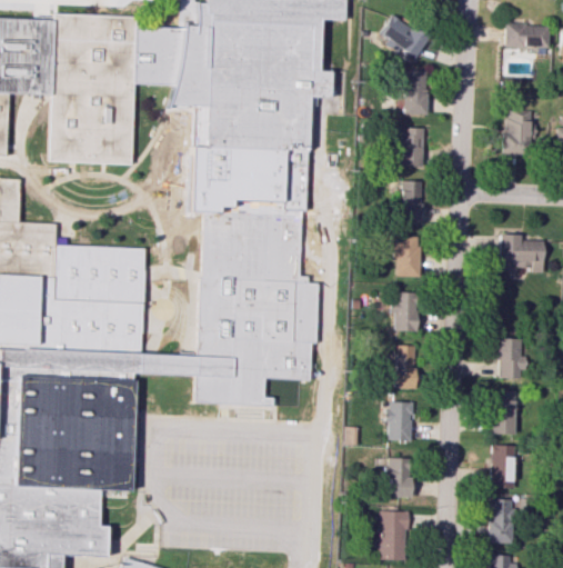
[(0,153),(9,155),(11,96),(52,97),(49,161),(132,165),(137,85),(179,86),(173,106),(211,107),(209,148),(311,151),(313,97),(334,98),(335,72),(323,72),(325,18),(347,19),(348,0),(211,0),(211,3),(201,2),(201,0),(184,0),(184,30),(138,28),(139,19),(59,17),(59,23),(0,21),(0,153)]
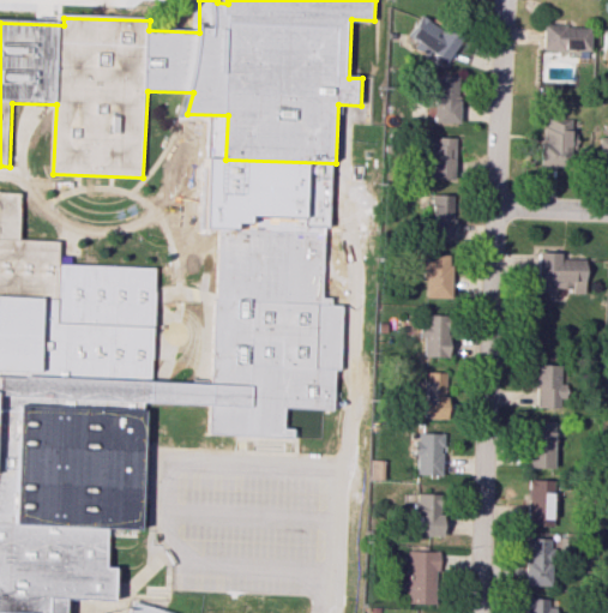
[(449,64),(464,42),(426,14),(411,35),(423,44),(420,49),(431,58),(434,53),(449,64)]
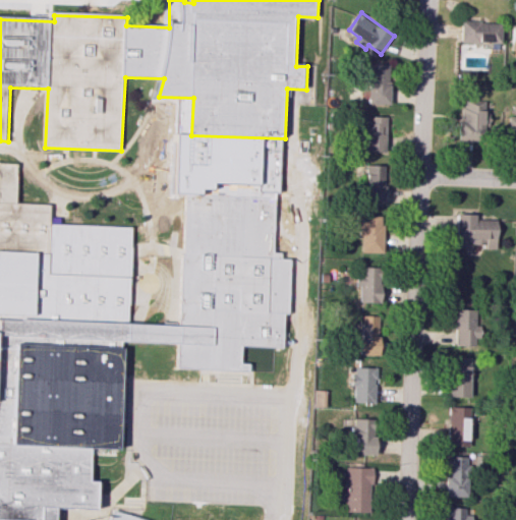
[(504,23),(464,22),(464,44),(504,44),(504,23)]
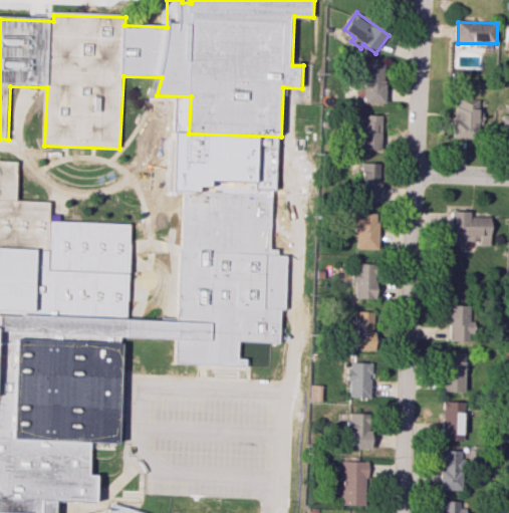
[(366,103),(387,103),(388,64),(359,63),(358,75),(366,76),(366,103)]
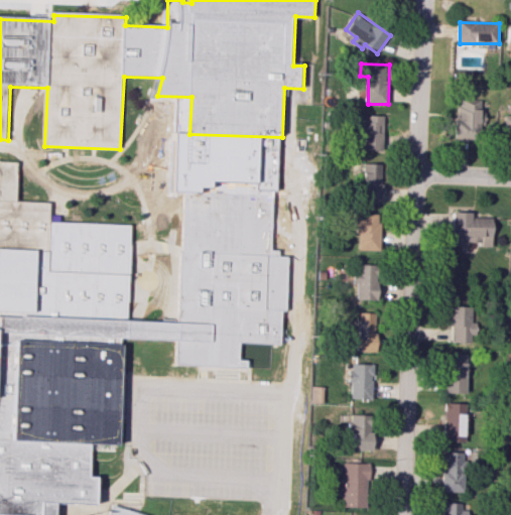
[(459,139),(482,140),(484,102),(461,101),(459,139)]
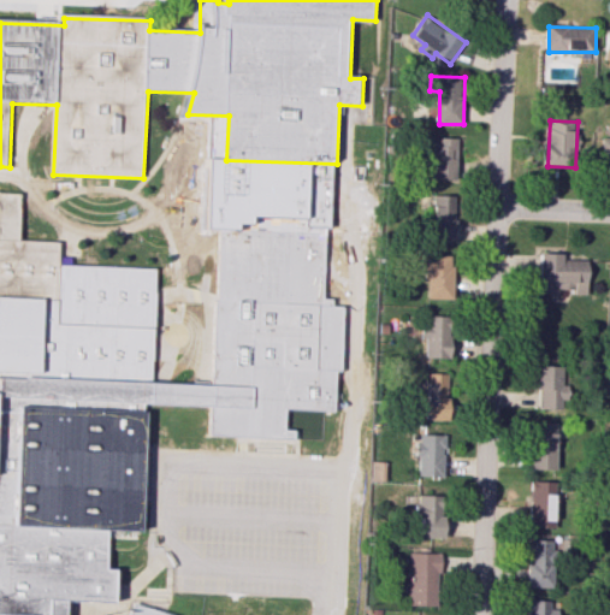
[(460,181),(461,139),(439,139),(438,147),(430,147),(430,160),(434,161),(433,179),(460,181)]
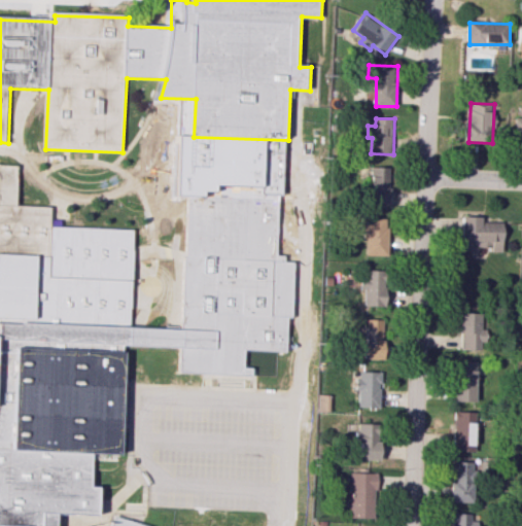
[(56,525),(57,513),(98,515),(99,488),(91,488),(93,454),(120,455),(122,425),(123,383),(124,345),(181,348),(180,373),(253,376),(253,369),(245,367),(246,350),(288,352),(289,317),(294,317),(297,261),(287,261),(287,255),(279,255),(281,202),(190,198),(188,257),(186,257),(183,330),(130,328),(134,231),(50,228),(51,208),(18,207),(19,166),(0,165),(0,525),(56,525)]
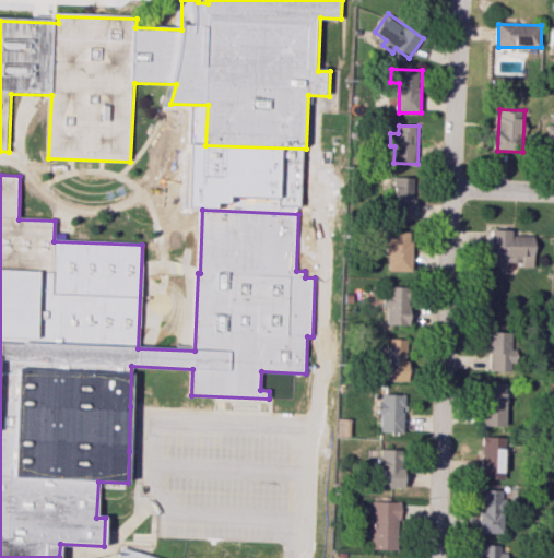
[(396,221),(423,222),(423,204),(416,204),(417,178),(397,178),(396,221)]
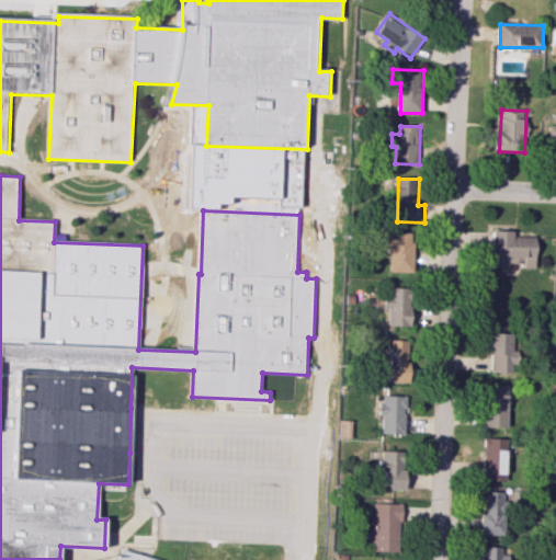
[(495,258),(512,258),(512,264),(526,264),(526,269),(537,269),(539,237),(517,237),(517,231),(496,231),(495,258)]
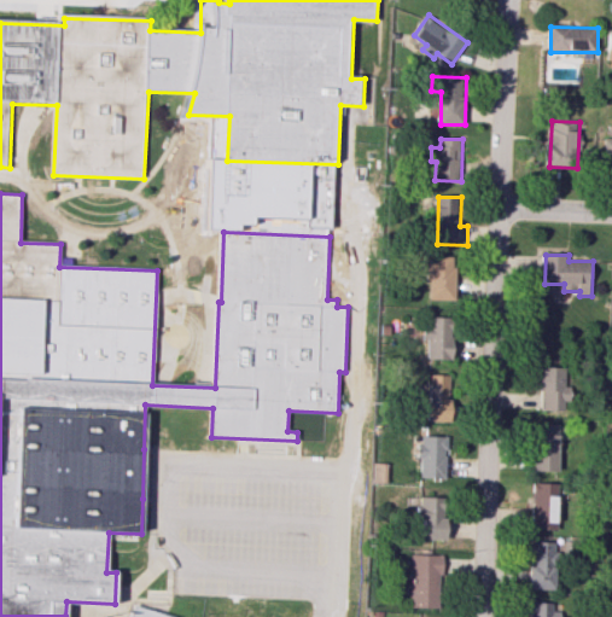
[(431,301),(459,301),(460,257),(431,256),(431,301)]
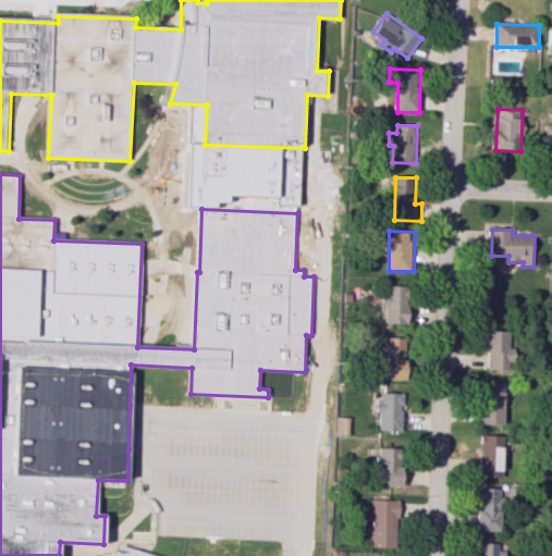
[(411,324),(412,286),(389,286),(389,293),(384,293),(383,306),(389,306),(389,324),(411,324)]
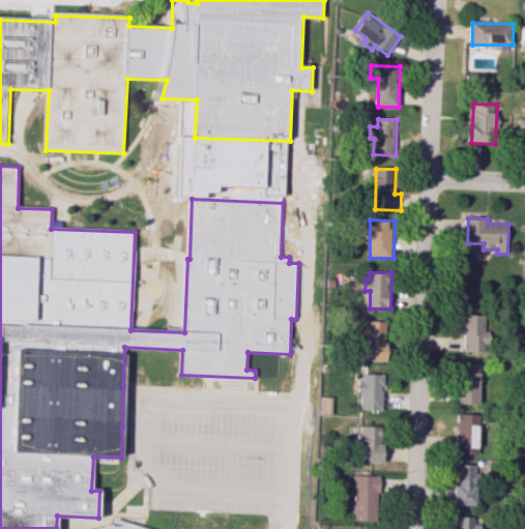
[(489,353),(489,316),(465,315),(464,335),(469,335),(468,352),(489,353)]
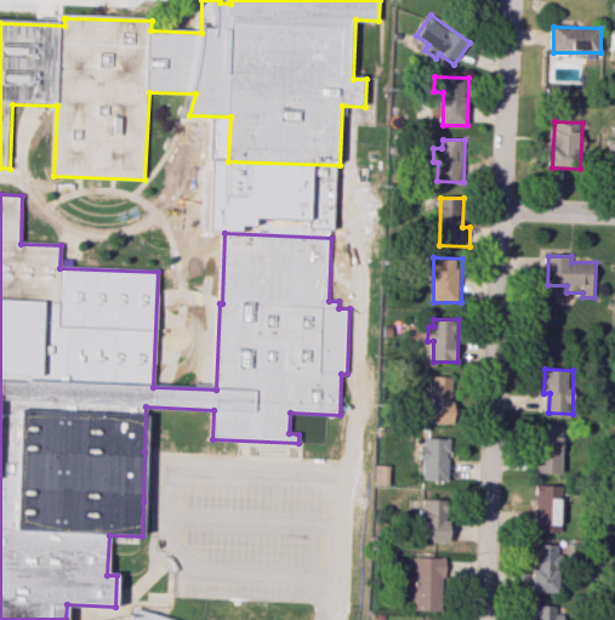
[(459,377),(434,376),(432,424),(456,425),(459,377)]
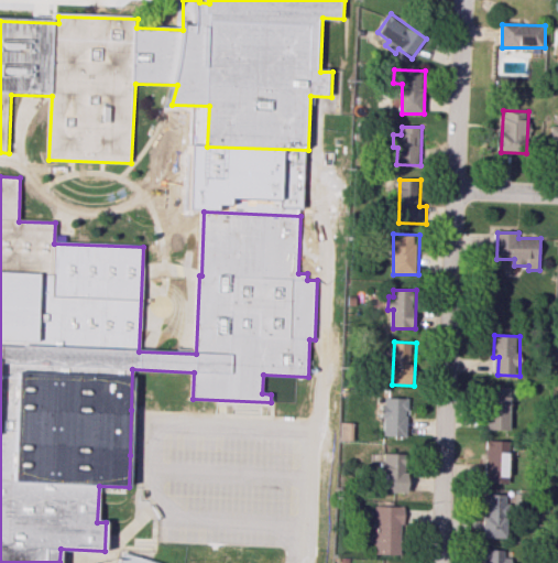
[(512,431),(513,388),(491,388),(490,430),(512,431)]
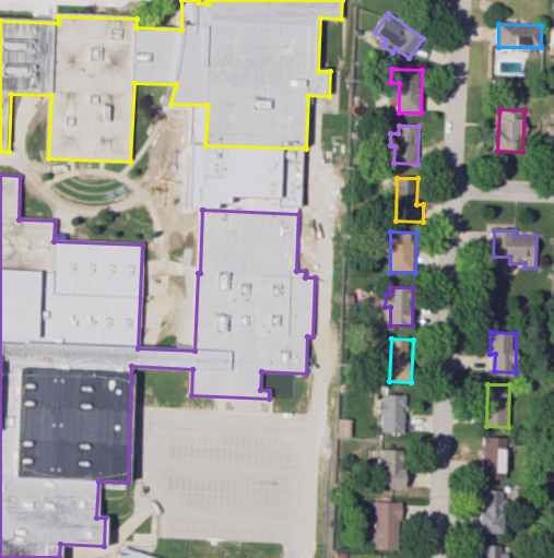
[(381,432),(405,434),(408,395),(382,394),(381,432)]
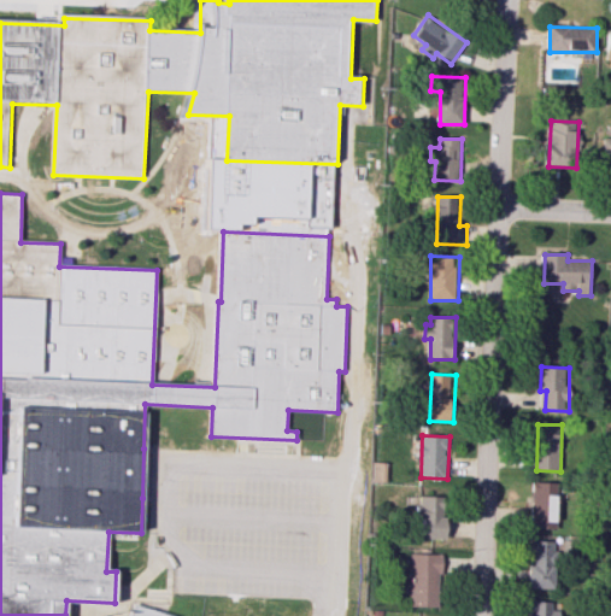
[(388,482),(389,463),(377,463),(376,482),(388,482)]
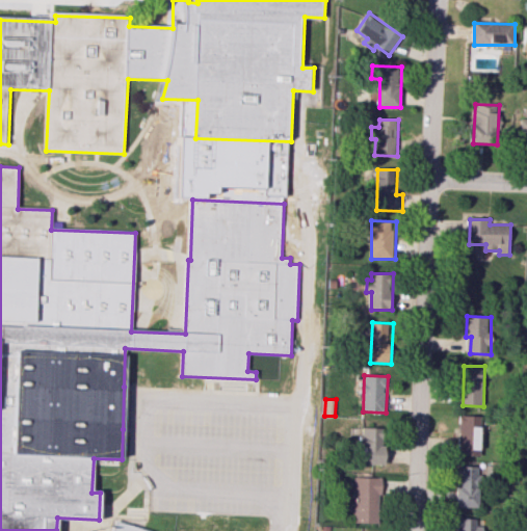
[(460,456),(481,456),(482,416),(460,416),(460,456)]
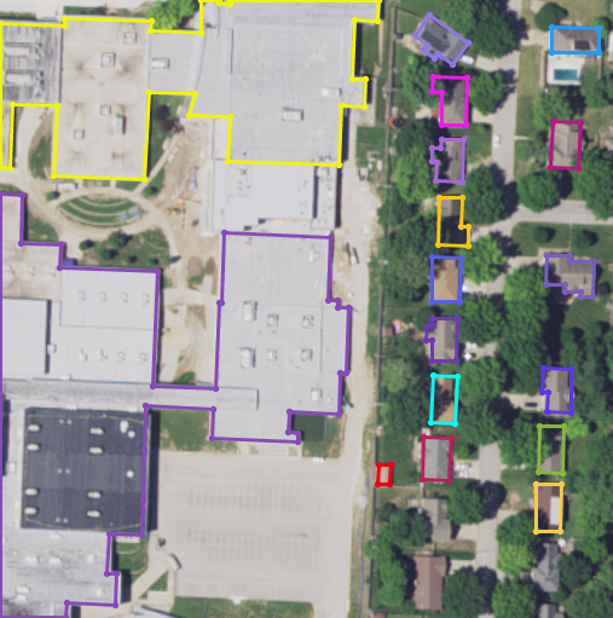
[(449,542),(450,518),(445,518),(446,498),(422,498),(421,520),(426,520),(426,541),(449,542)]
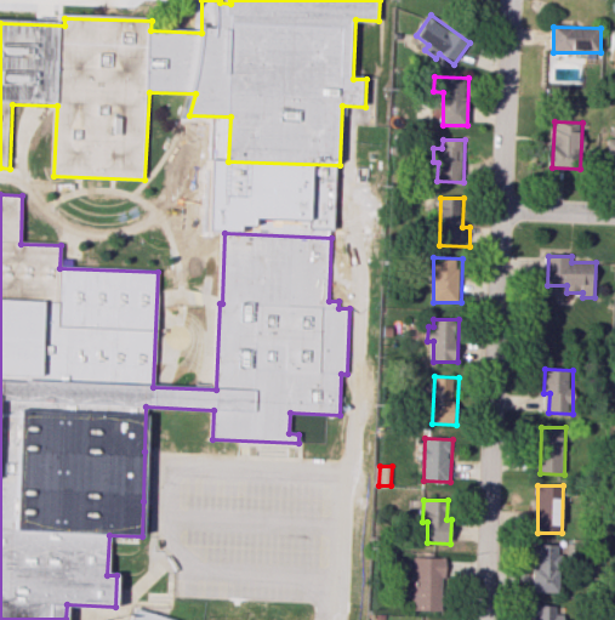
[(559,593),(561,545),(535,545),(534,592),(559,593)]
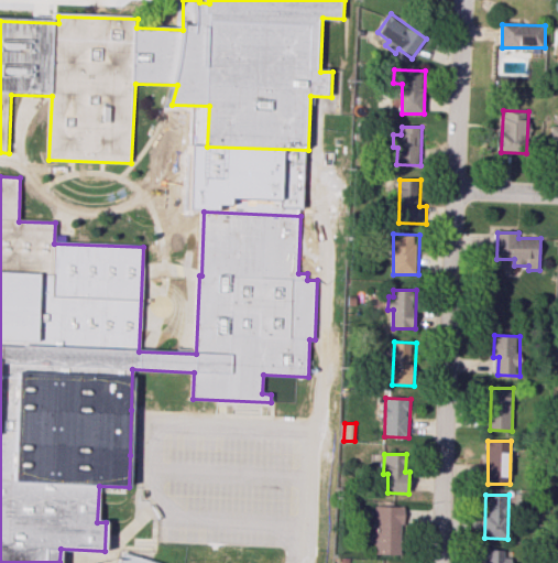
[(405,507),(378,506),(376,555),(404,555),(405,507)]
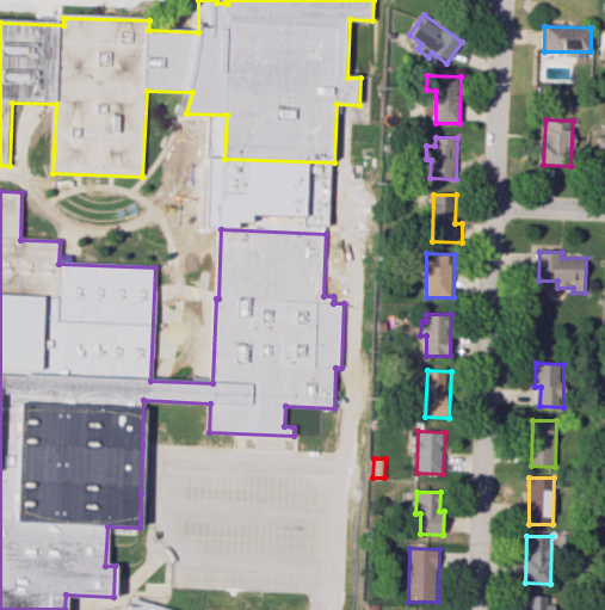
[(555,609),(555,605),(548,605),(549,597),(525,596),(524,609),(555,609)]
